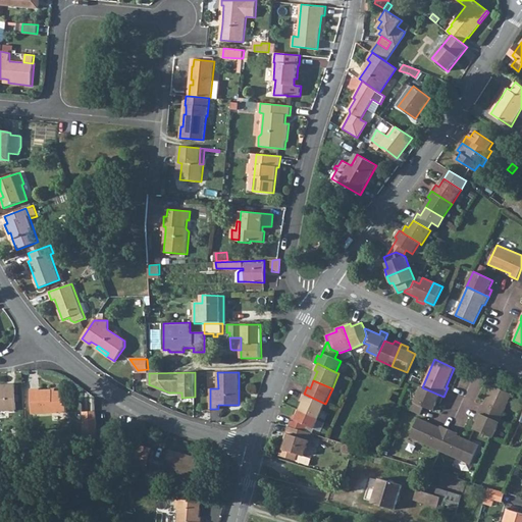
[(0,387),(0,410),(16,410),(15,384),(7,384),(7,387),(0,387)]
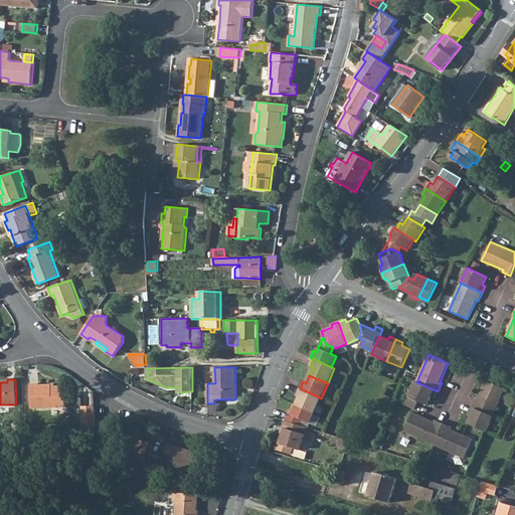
[(472,406),(493,416),(505,388),(486,380),(478,399),(476,398),(472,406)]
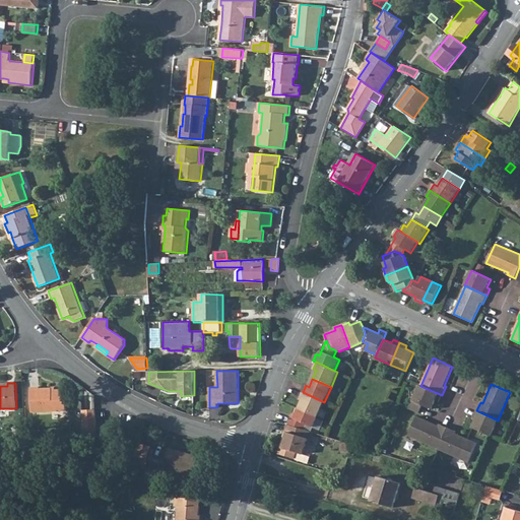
[(420,386),(419,385),(413,400),(423,404),(433,409),(436,402),(438,403),(442,395),(420,386)]
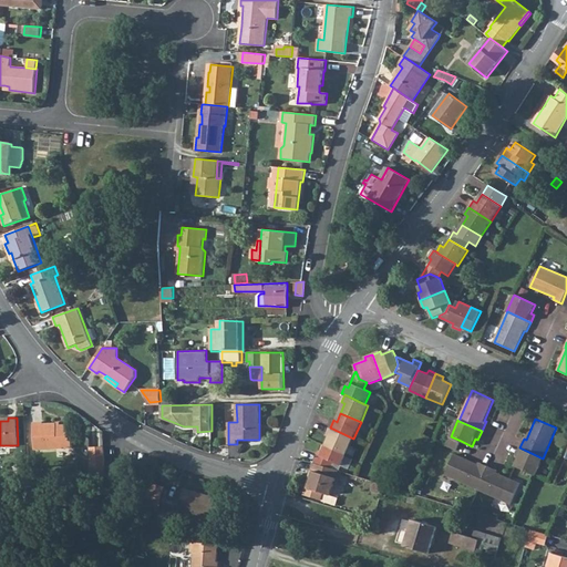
[(33,422),(34,450),(72,449),(72,436),(70,436),(70,424),(57,425),(57,423),(43,424),(43,422),(33,422)]
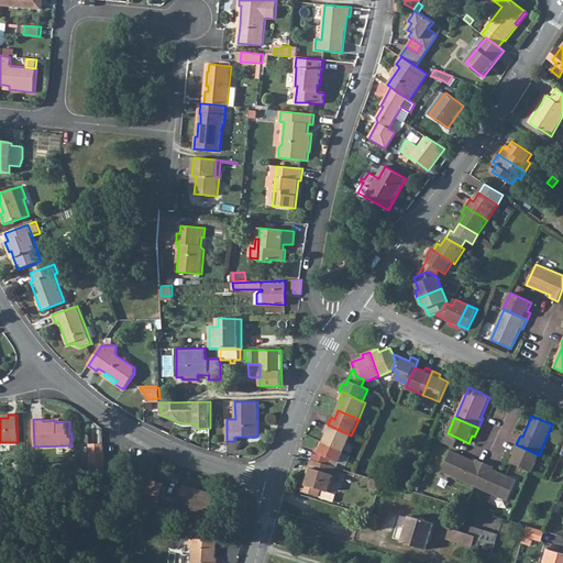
[(351,435),(328,424),(324,432),(328,433),(323,442),(343,452),(351,435)]
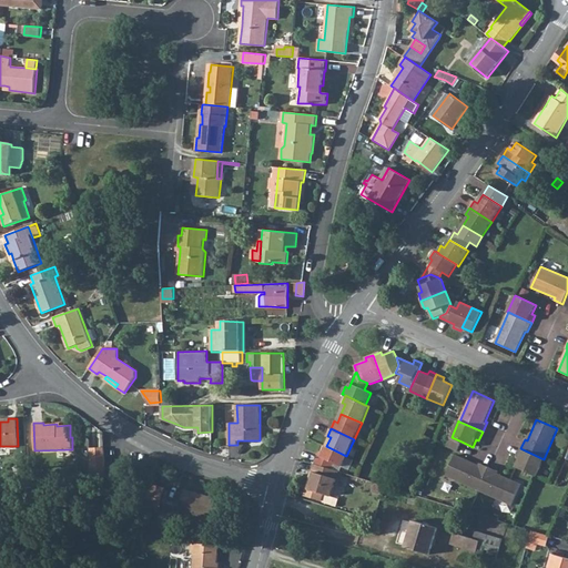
[(457,450),(462,442),(452,437),(447,446),(457,450)]
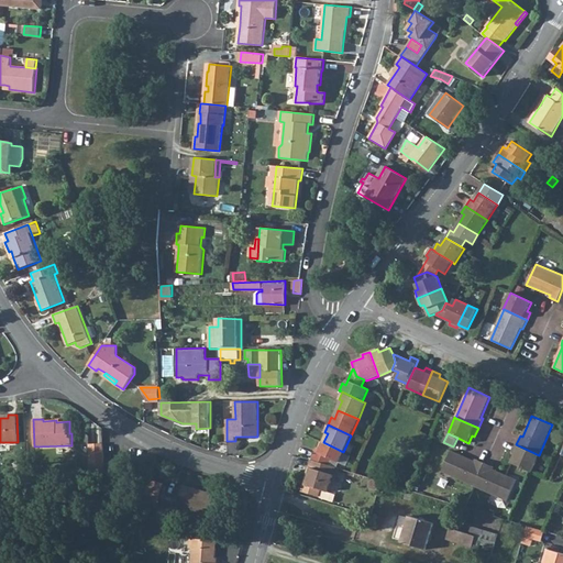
[(332,459),(339,462),(343,452),(323,442),(319,452),(316,451),(311,460),(329,465),(332,459)]
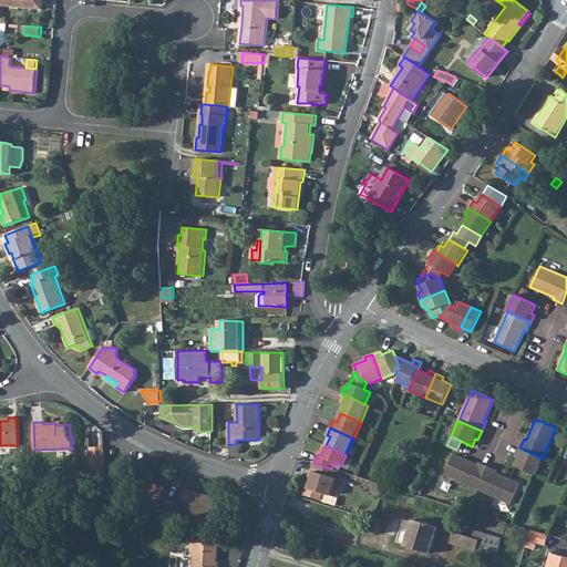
[(543,459),(519,447),(516,455),(519,456),(515,465),(536,475),(544,459),(543,459)]
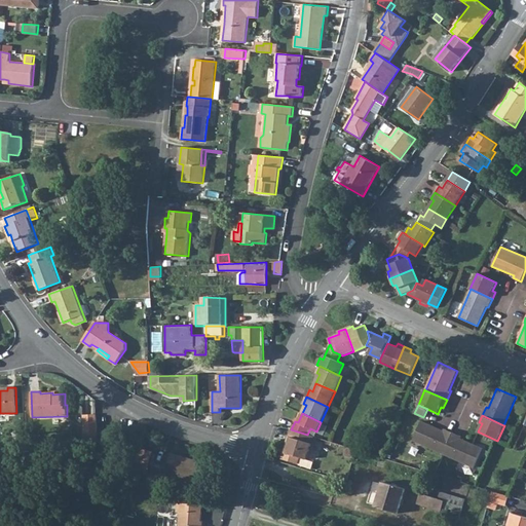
[(83,416),(84,429),(97,428),(97,416),(83,416)]
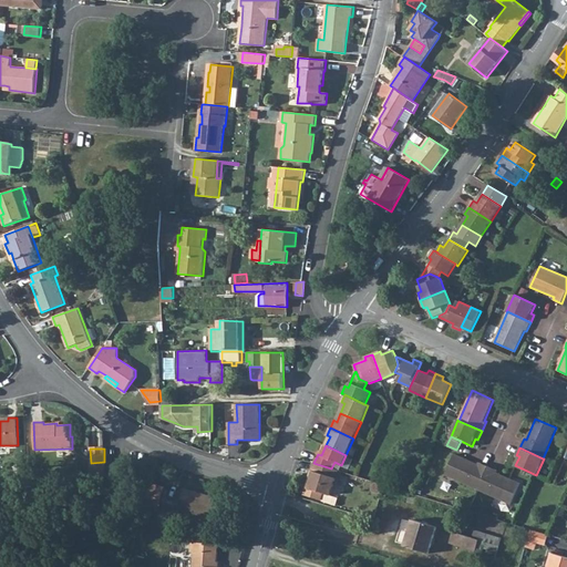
[(455,454),(445,475),(478,490),(488,466),(480,462),(478,464),(455,454)]
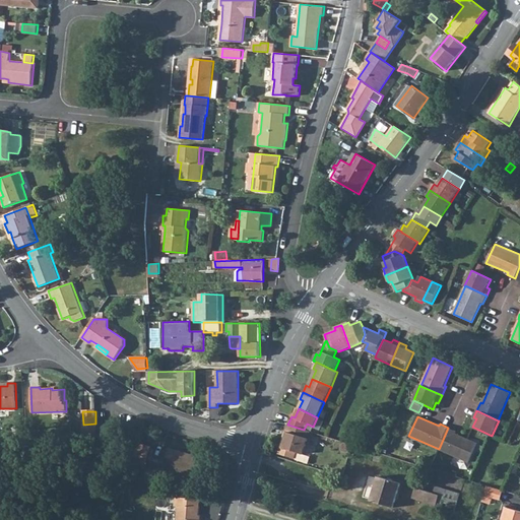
[(83,425),(83,433),(96,432),(95,424),(83,425)]
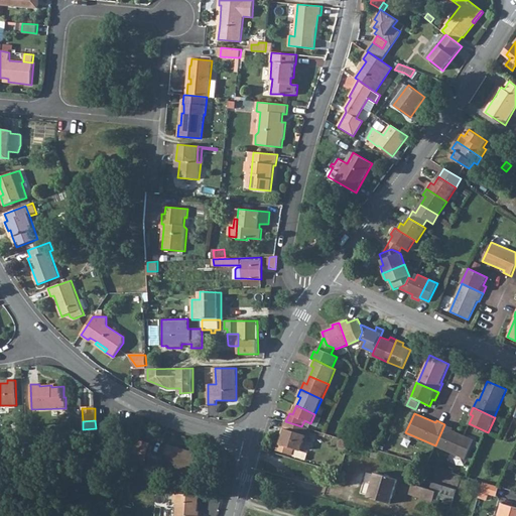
[(307,428),(285,421),(283,429),(285,429),(281,443),(279,443),(277,450),(292,455),(294,448),(300,450),(307,428)]
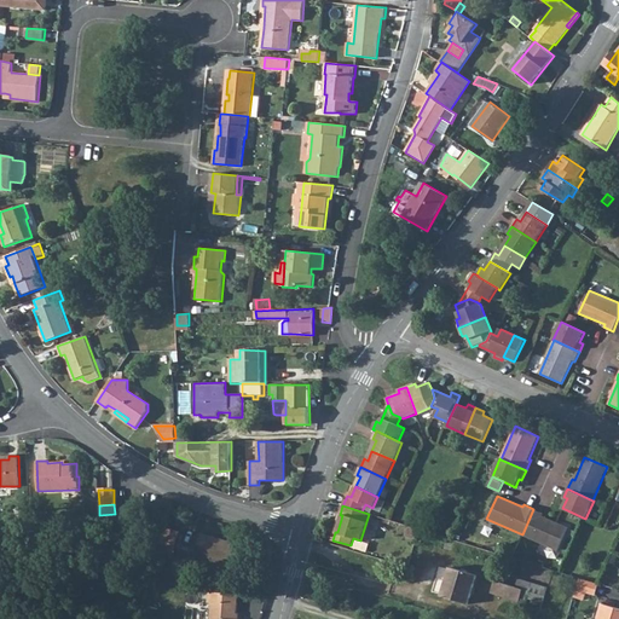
[(19,519),(29,519),(29,508),(18,508),(19,519)]
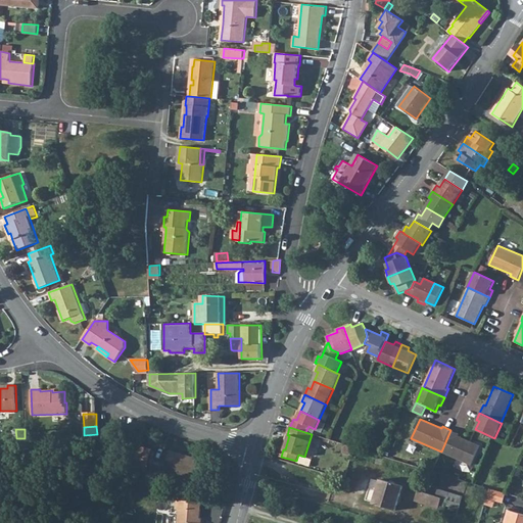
[(450,430),(441,452),(472,465),(480,445),(459,436),(460,434),(450,430)]
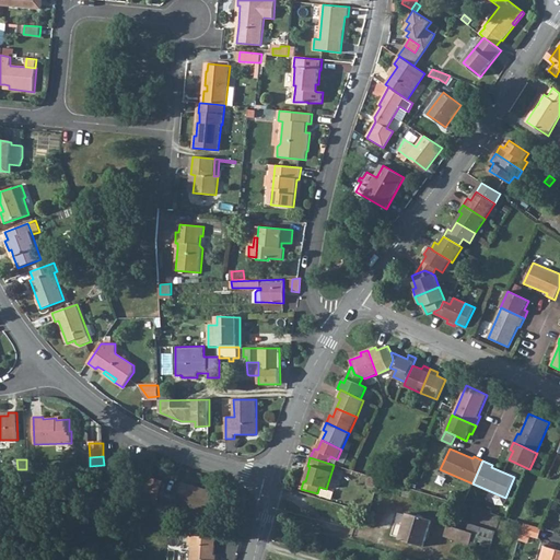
[(369,485),(377,487),(380,478),(371,476),(369,485)]
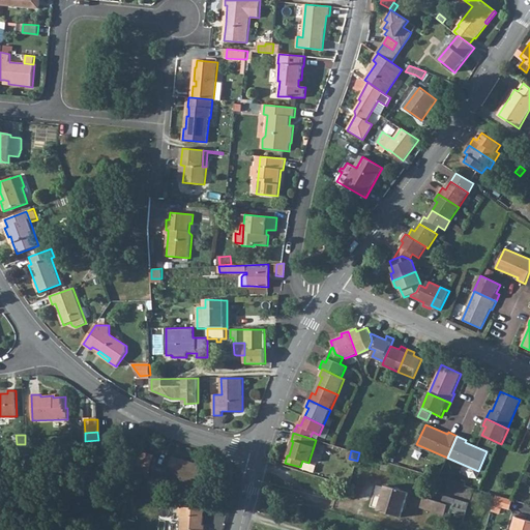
[(153,454),(139,451),(135,469),(148,472),(153,454)]
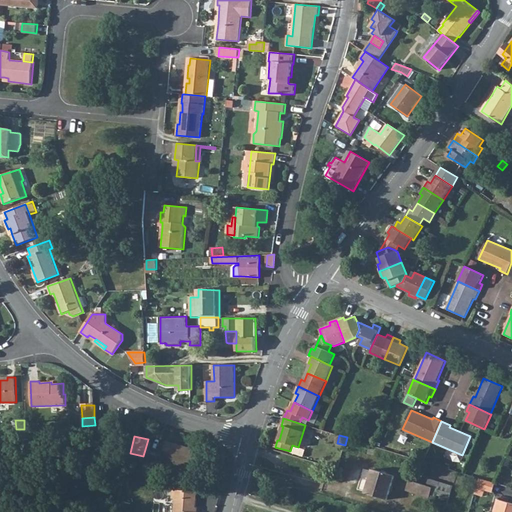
[(198,470),(203,452),(167,441),(162,460),(198,470)]
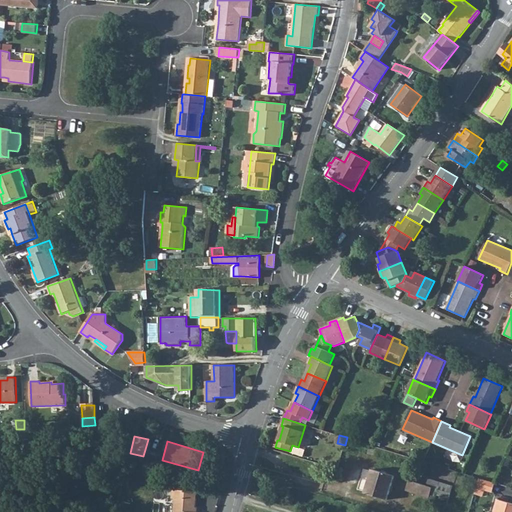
[(365,492),(387,499),(395,475),(373,468),(365,492)]
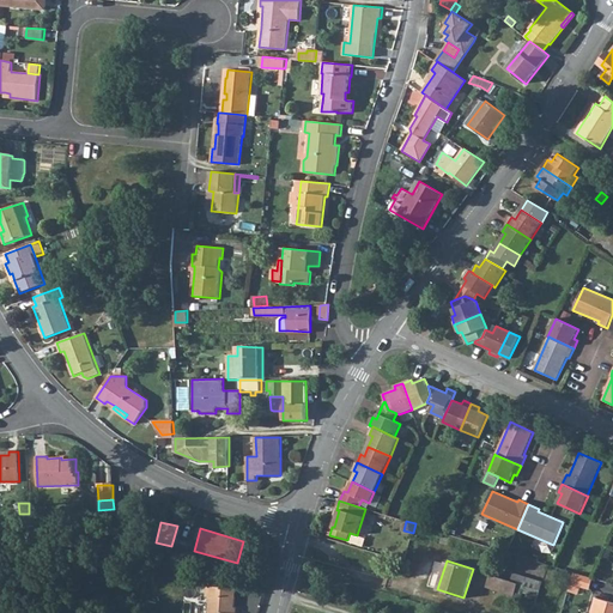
[(590,588),(594,578),(574,572),(571,582),(590,588)]
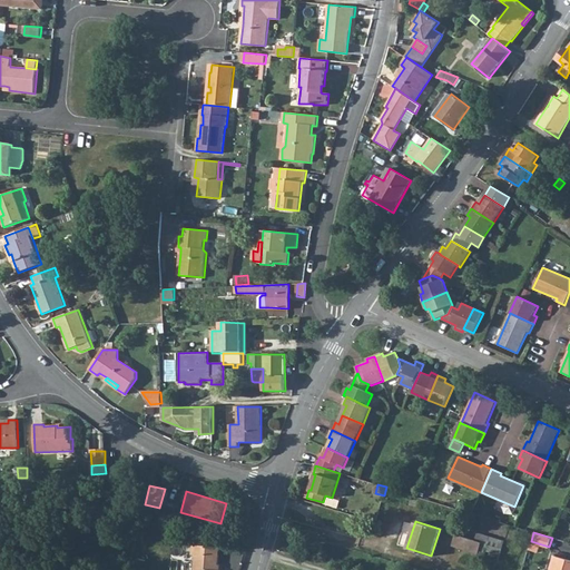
[(484,550),(500,556),(504,542),(477,533),(475,540),(455,534),(452,546),(482,556),(484,550)]
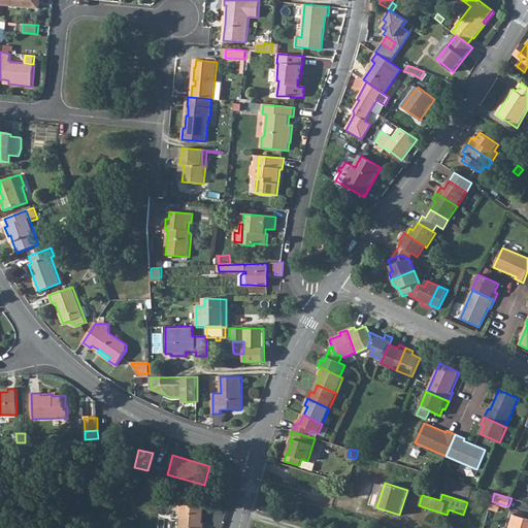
[(201,527),(203,506),(177,504),(177,514),(180,514),(178,527),(201,527)]
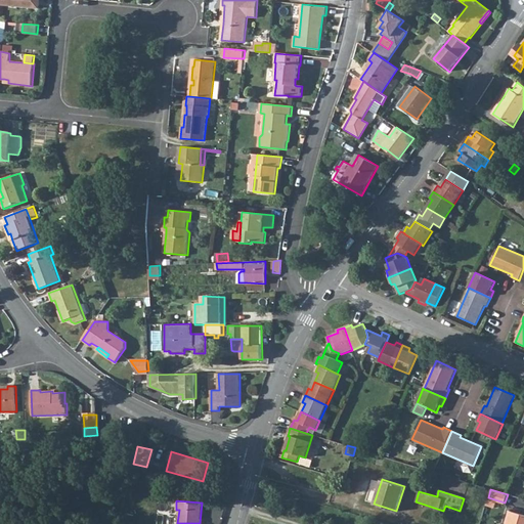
[(523,523),(523,514),(510,511),(506,523),(523,523)]
